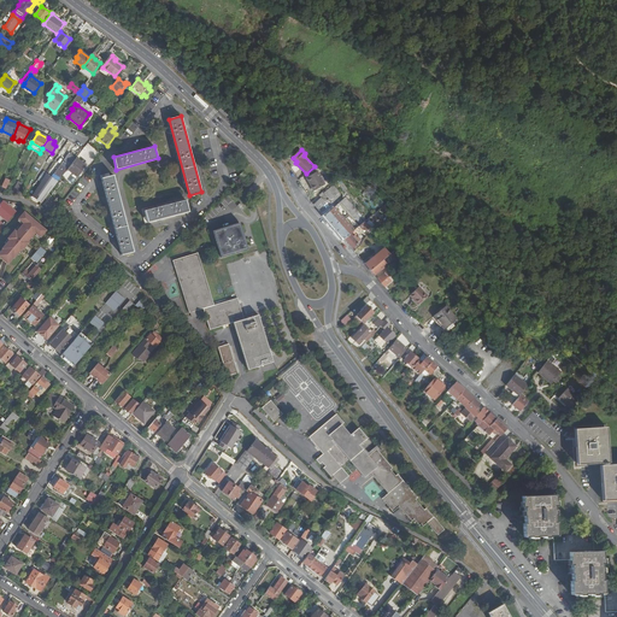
[(30,195),(41,204),(68,170),(76,158),(70,153),(51,177),(46,172),(42,177),(30,195)]
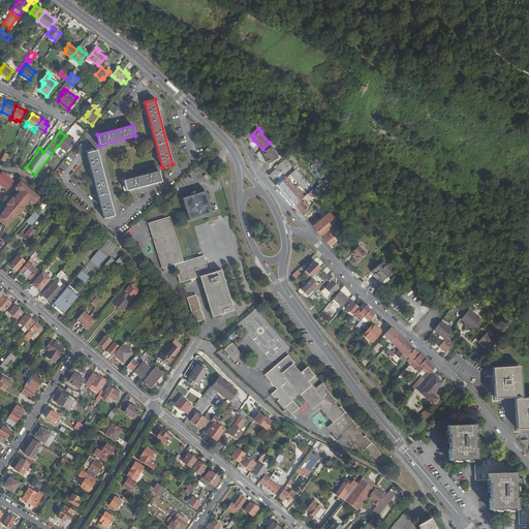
[(65,135),(58,146),(66,152),(74,142),(66,135),(65,135)]
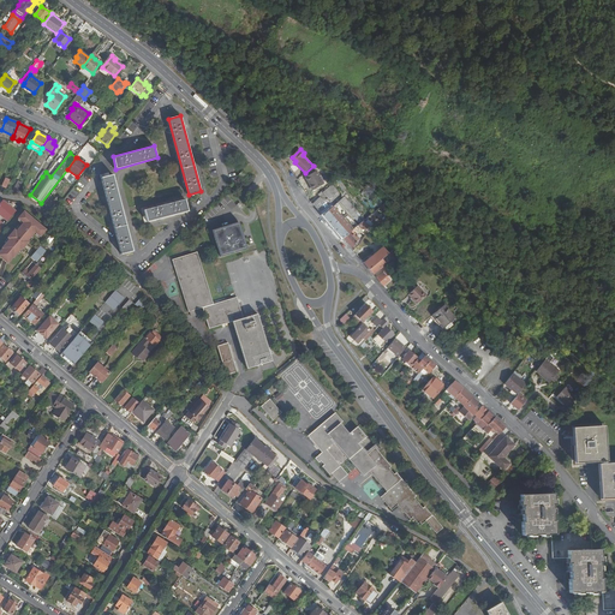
[(324,183),(315,172),(306,179),(316,191),(324,183)]
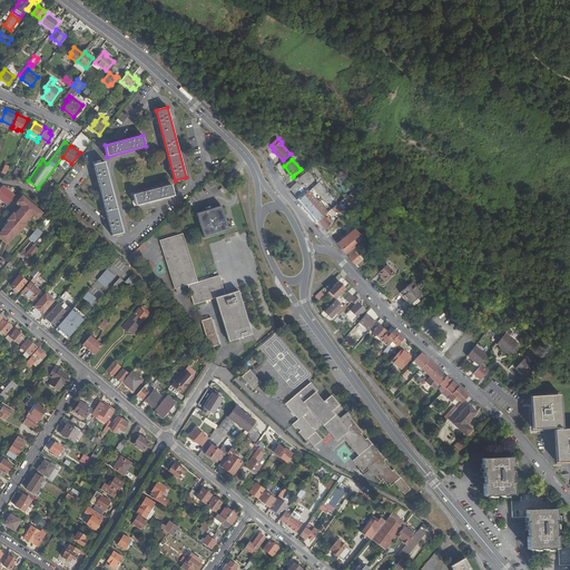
[(123,233),(105,161),(95,165),(112,235),(123,233)]
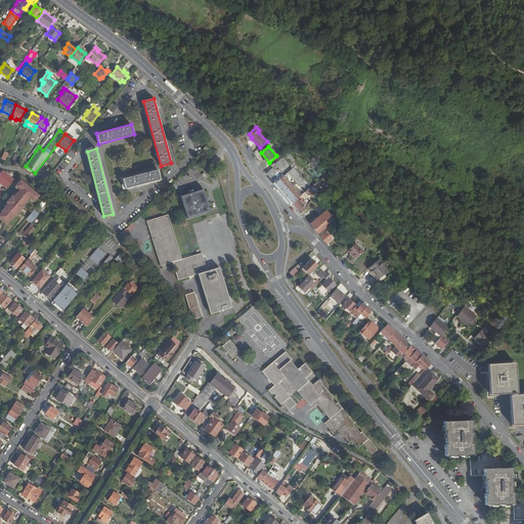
[(273,168),(266,174),(292,203),(298,198),(301,194),(285,176),(273,168)]
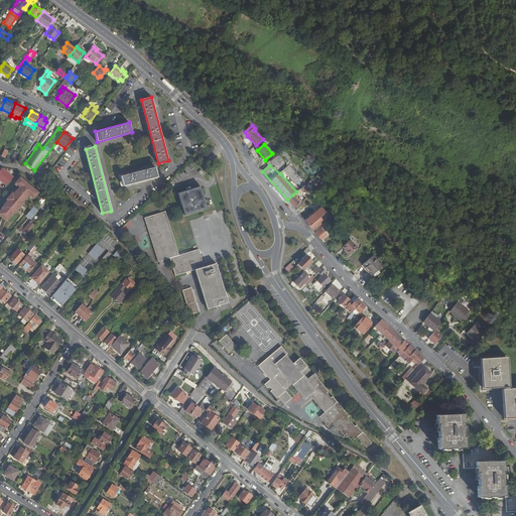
[(158,176),(155,166),(121,175),(124,185),(158,176)]
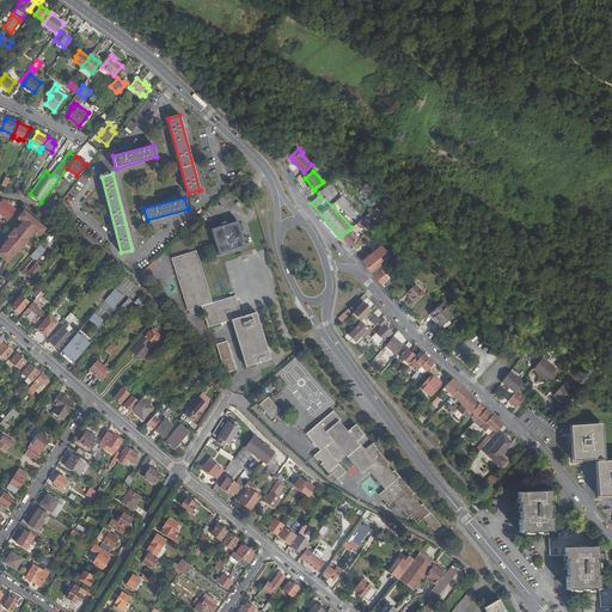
[(17,204),(12,201),(10,204),(4,200),(0,203),(0,212),(8,219),(16,209),(14,208),(17,204)]
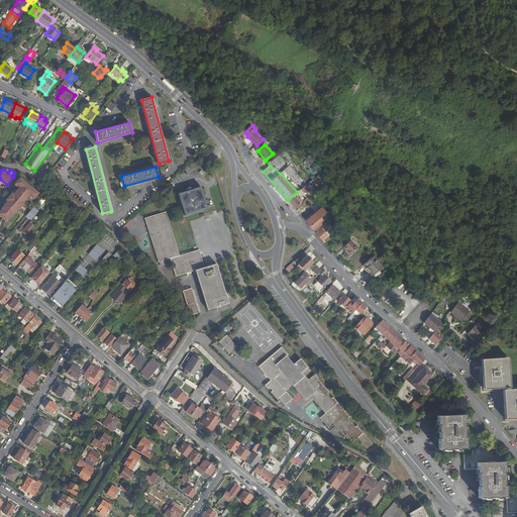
[(38,192),(20,177),(14,183),(19,187),(13,193),(12,192),(6,199),(8,200),(2,207),(2,208),(0,210),(0,215),(7,221),(29,194),(33,198),(38,192)]
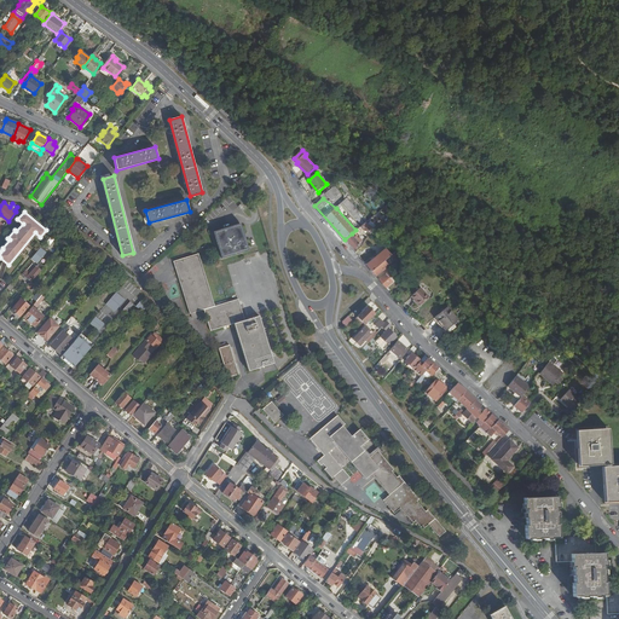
[(369,236),(374,229),(366,220),(360,226),(366,231),(364,232),(369,236)]
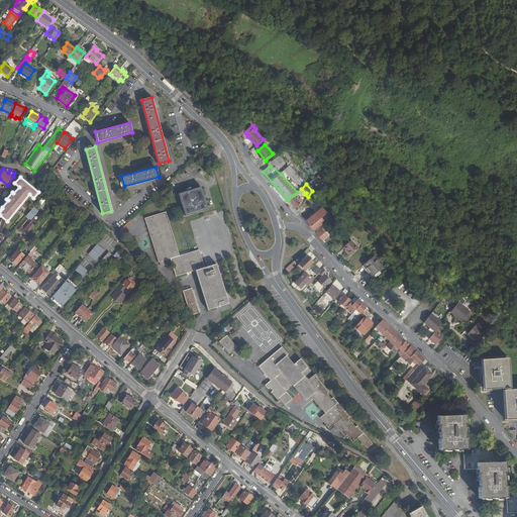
[(198,197),(203,195),(200,186),(178,194),(185,215),(207,208),(204,200),(200,201),(198,197)]
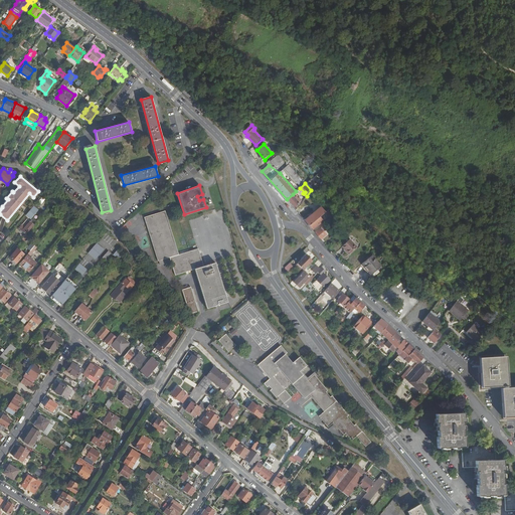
[(293,194),(287,199),(294,207),(299,202),(299,201),(301,200),(299,197),(297,199),(293,194)]
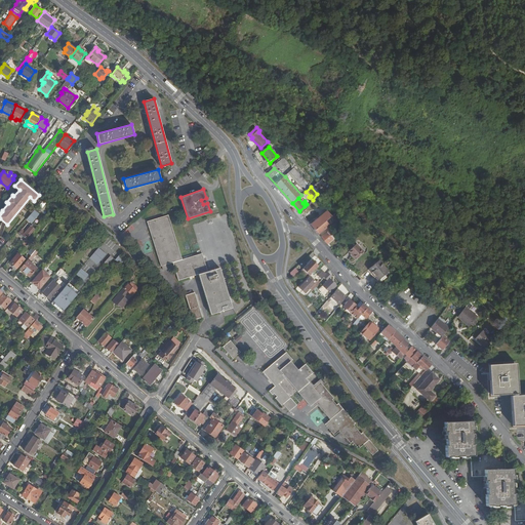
[(64,201),(61,199),(52,208),(55,210),(64,201)]
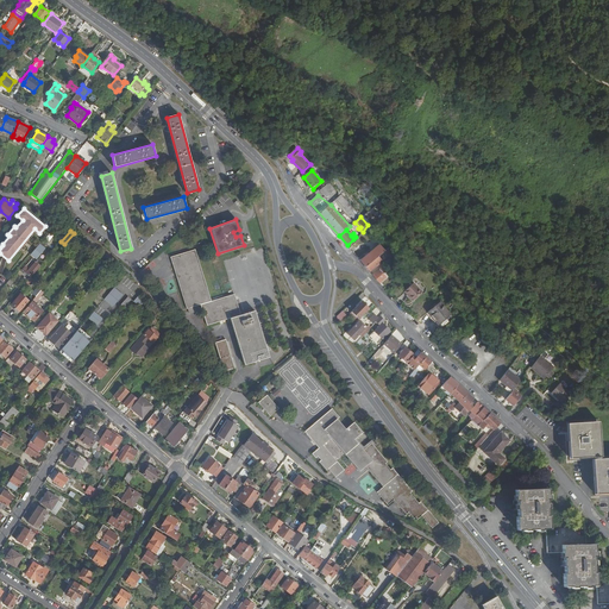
[(43,248),(39,243),(38,244),(31,253),(36,257),(43,248)]
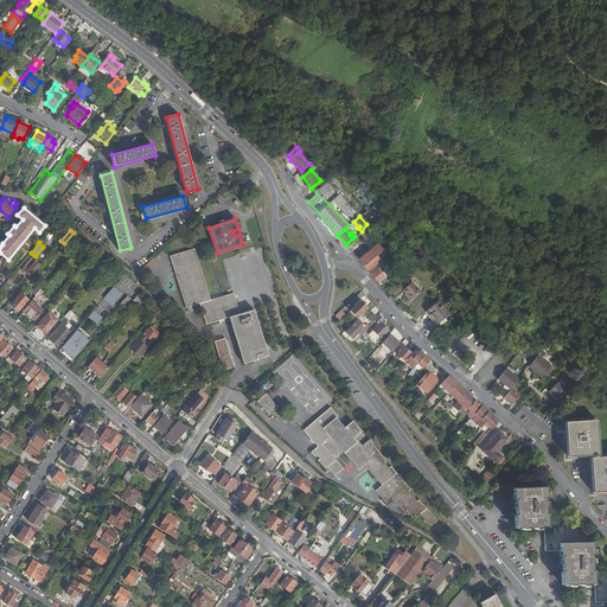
[(375,256),(384,249),(378,243),(359,260),(364,266),(375,256)]
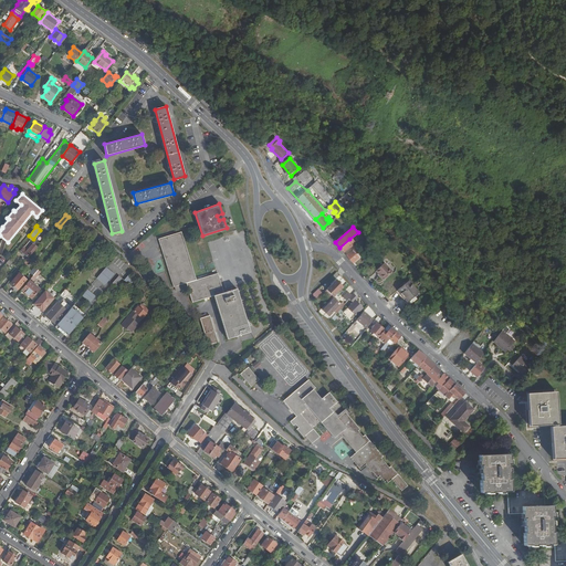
[(196,280),(180,232),(157,239),(173,286),(175,286),(176,291),(180,289),(178,285),(186,283),(192,302),(213,295),(228,339),(251,332),(237,289),(224,292),(218,273),(196,280)]
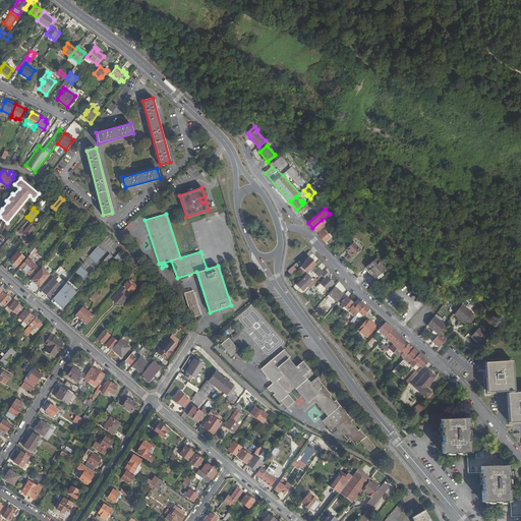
[(312,228),(315,232),(326,224),(322,220),(312,228)]
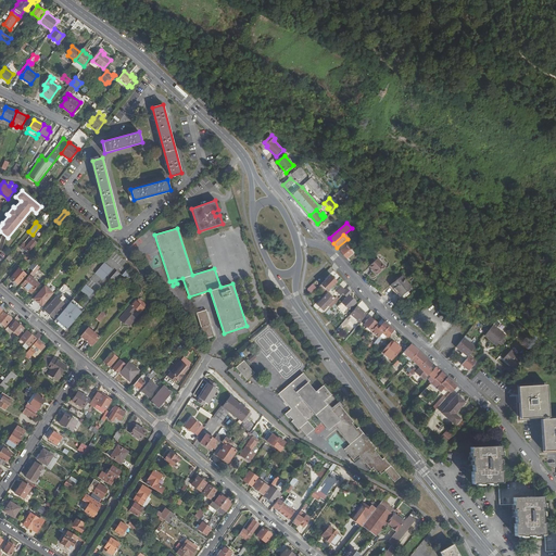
[(28,253),(29,252),(37,242),(29,236),(21,245),(28,253)]
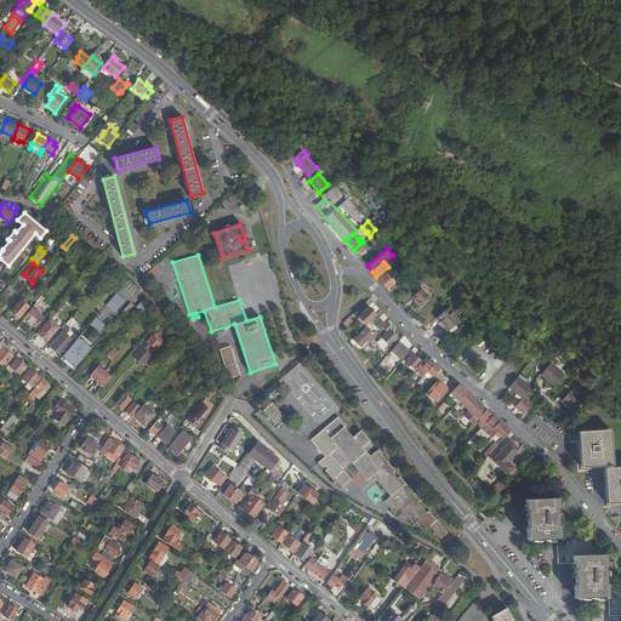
[(396,275),(392,272),(380,281),(387,289),(394,283),(392,279),(396,275)]
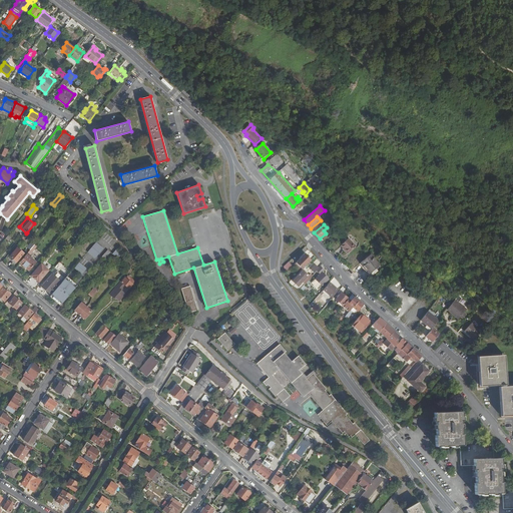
[(28,251),(29,251),(37,241),(34,238),(25,249),(28,251)]
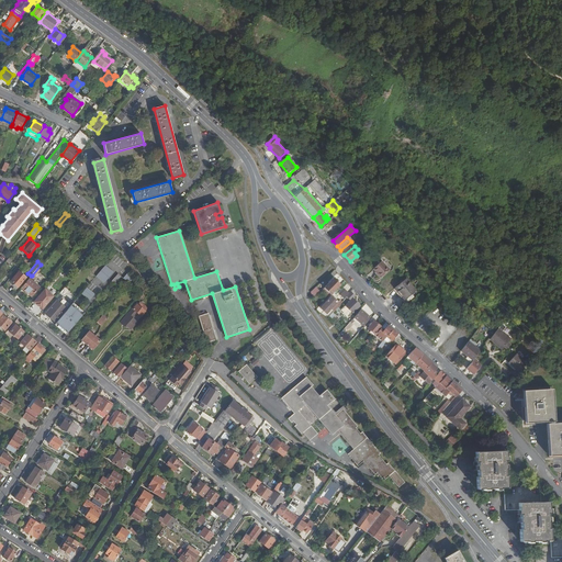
[(388,271),(379,262),(371,269),(379,279),(388,271)]
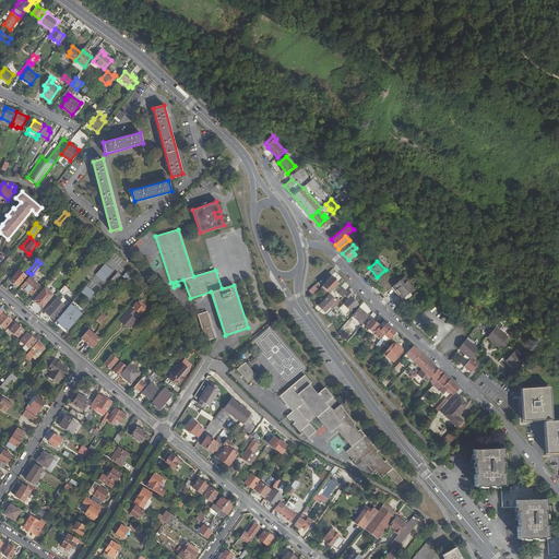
[(113,271),(105,264),(95,275),(103,282),(113,271)]
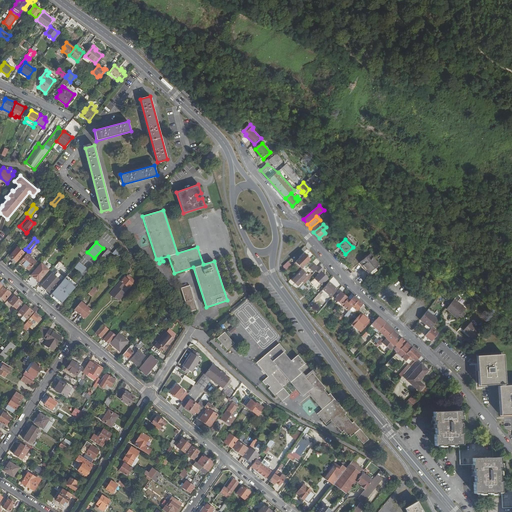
[(23,252),(17,247),(10,255),(13,258),(12,259),(15,262),(23,252)]
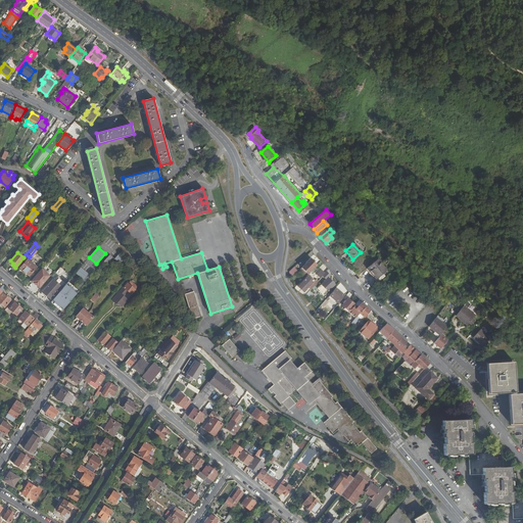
[(110,254),(104,260),(107,264),(112,256),(110,254)]
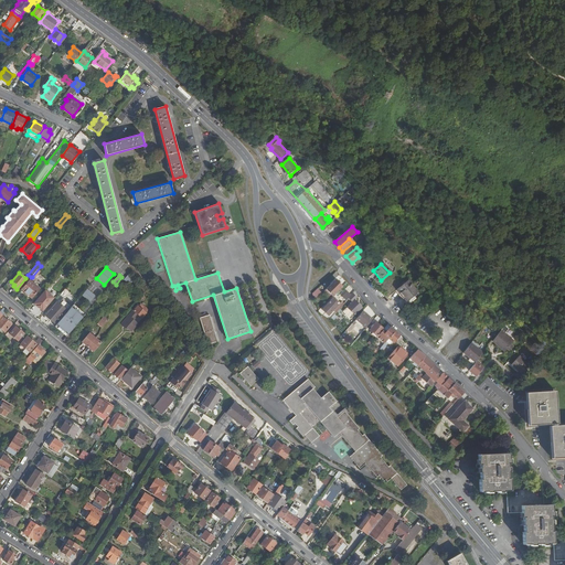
[(124,279),(130,284),(134,279),(128,275),(124,279)]
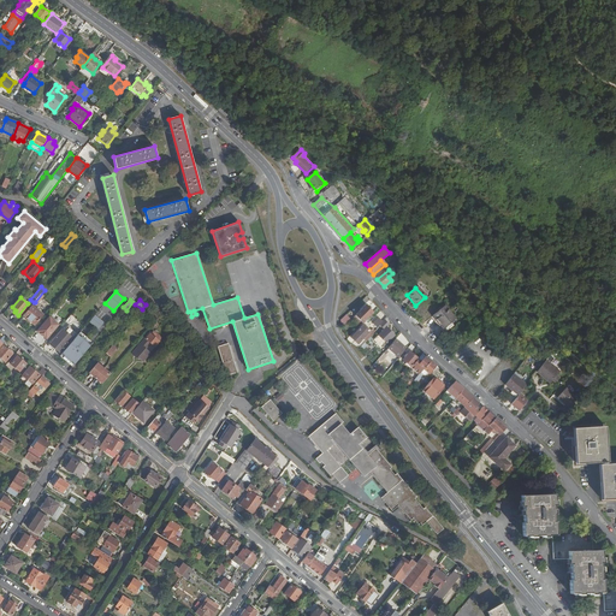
[(33,304),(24,314),(35,324),(43,314),(33,304)]
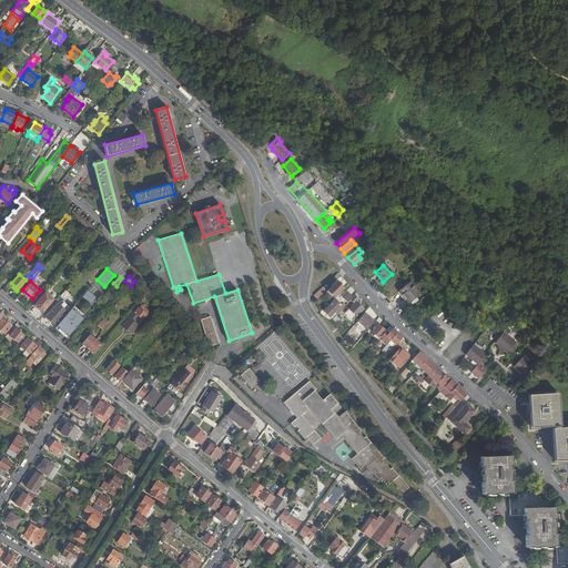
[(326,291),(333,298),(343,288),(336,281),(326,291)]
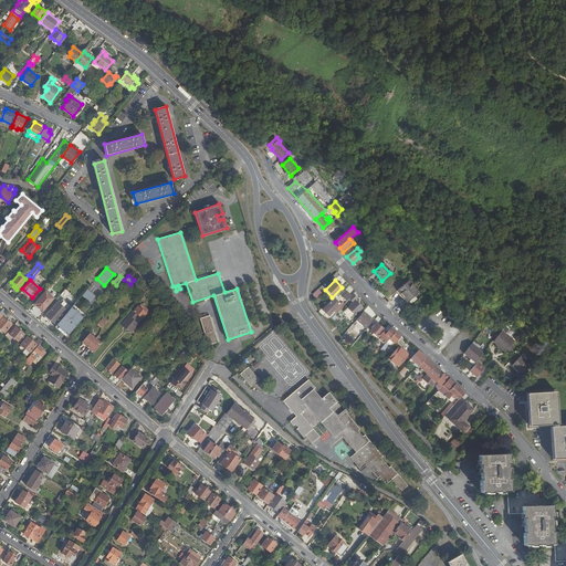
[(402,303),(407,307),(416,299),(411,295),(415,292),(405,281),(401,284),(399,286),(392,292),(396,295),(398,294),(405,301),(402,303)]
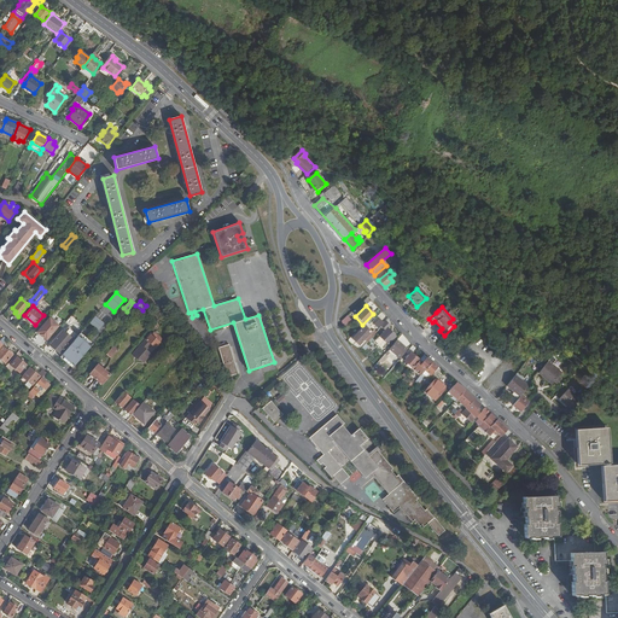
[(348,315),(342,321),(345,326),(353,320),(348,315)]
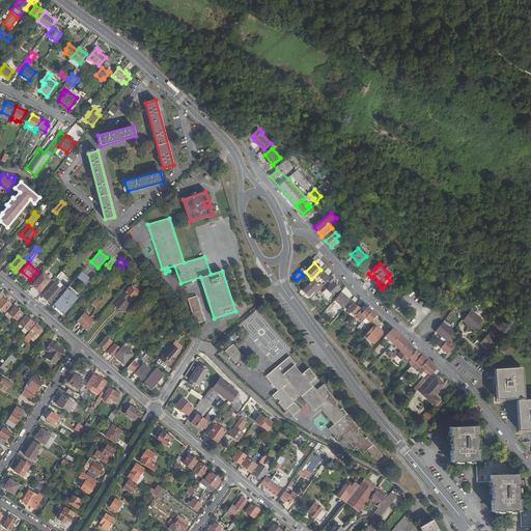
[(82,272),(77,278),(84,284),(89,278),(82,272)]
